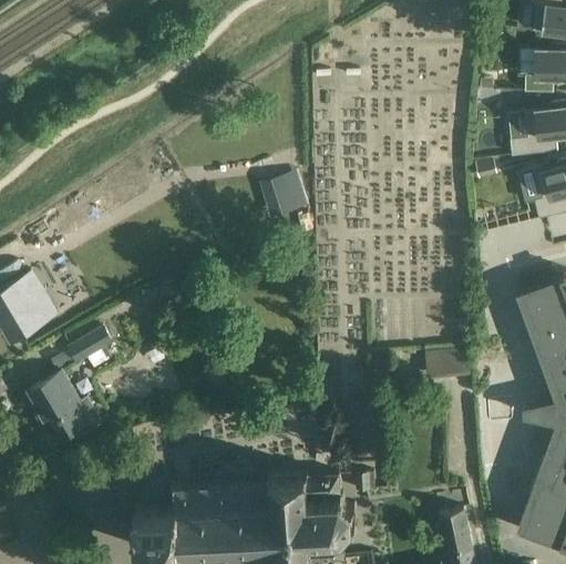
[(532,0),(532,2),(536,3),(533,30),(565,34),(565,6),(559,6),(559,0),(532,0)]
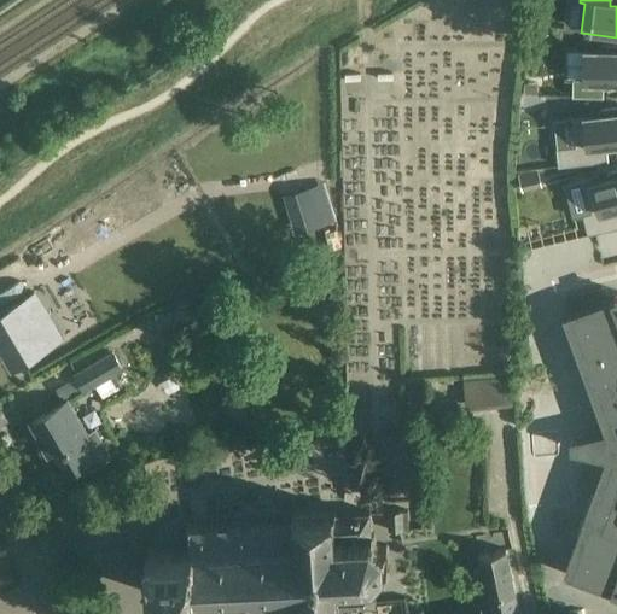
[(571,82),(571,100),(601,100),(603,85),(616,85),(616,50),(600,50),(600,54),(585,53),(583,82),(571,82)]
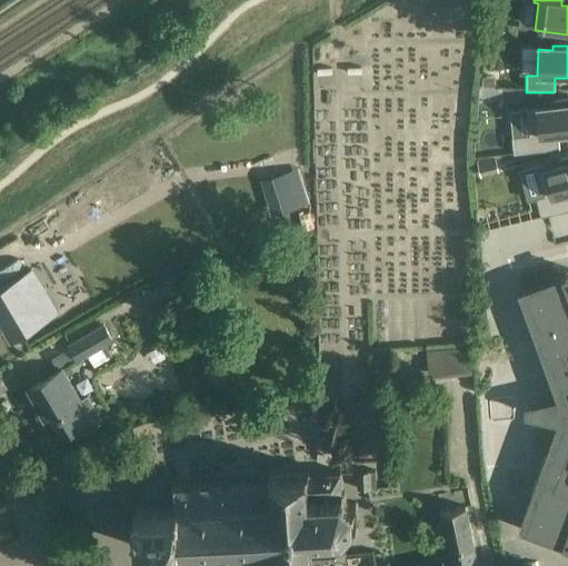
[(529,138),(511,140),(514,156),(558,151),(557,137),(567,135),(567,106),(567,107),(567,103),(551,105),(551,109),(526,111),(529,138)]
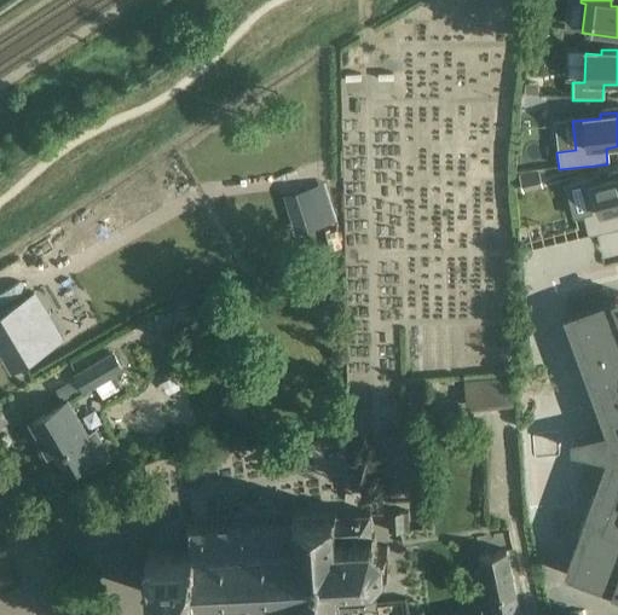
[(535,173),(518,178),(523,193),(539,189),(535,173)]
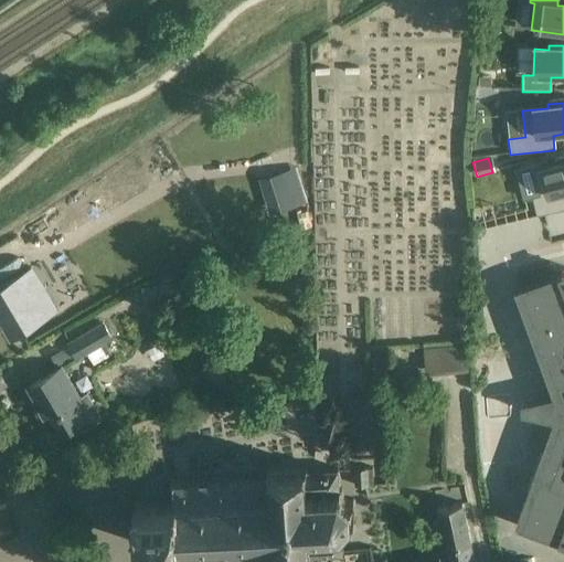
[(540,197),(531,199),(535,218),(563,211),(563,194),(563,192),(563,159),(553,162),(554,166),(533,171),(540,197)]
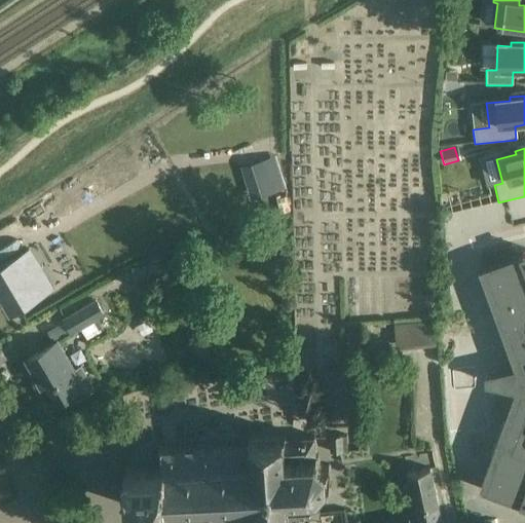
[(263,163),(248,167),(257,199),(272,194),(263,163)]
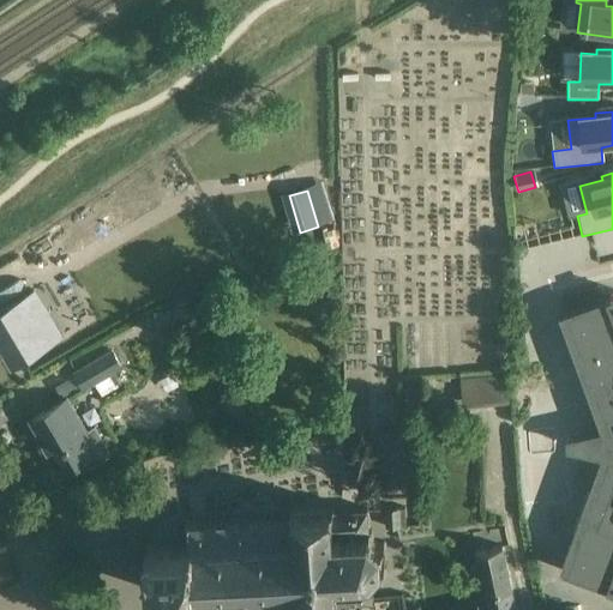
[(47,241),(31,251),(37,260),(53,251),(47,241)]
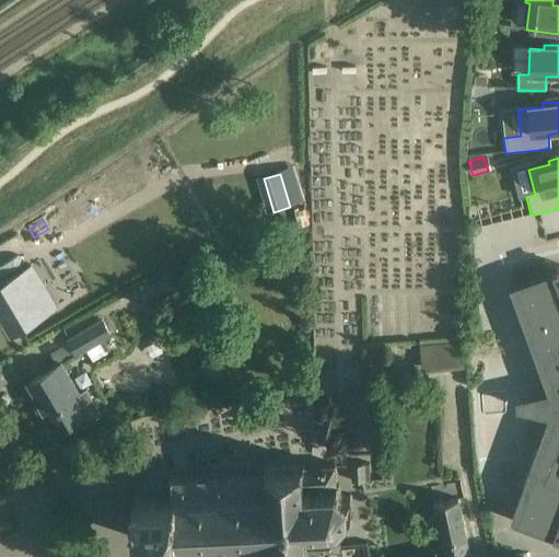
[(524,271),(512,276),(516,288),(515,288),(515,290),(517,289),(528,320),(523,322),(523,323),(525,323),(536,352),(537,357),(538,361),(537,361),(538,363),(543,361),(555,392),(552,392),(521,399),(521,410),(552,419),(555,419),(543,450),(538,448),(537,450),(538,450),(525,488),(523,488),(523,489),(528,491),(524,502),(522,510),(517,522),(515,521),(514,523),(558,538),(558,271),(549,276),(548,271),(546,266),(545,264),(545,263),(543,264),(537,266),(524,271)]
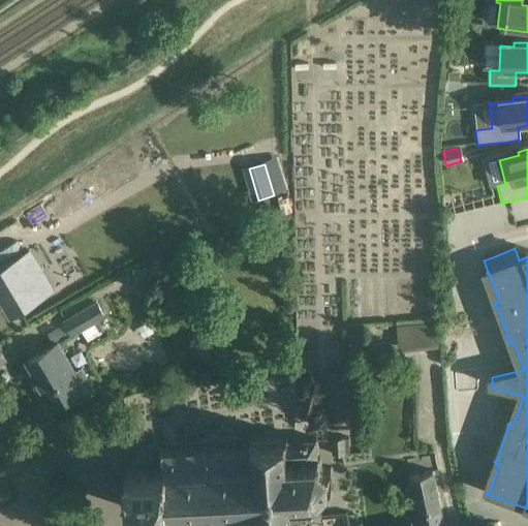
[(0,300),(10,317),(38,301),(31,288),(25,278),(37,271),(27,253),(14,260),(0,269),(0,300)]
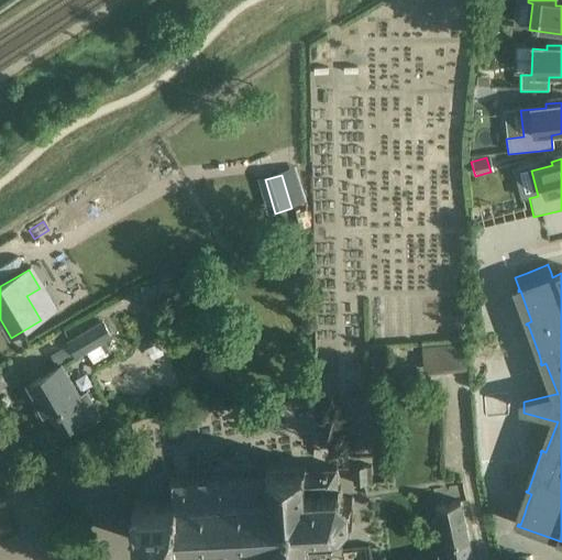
[(101,325),(67,344),(76,360),(110,340),(101,325)]
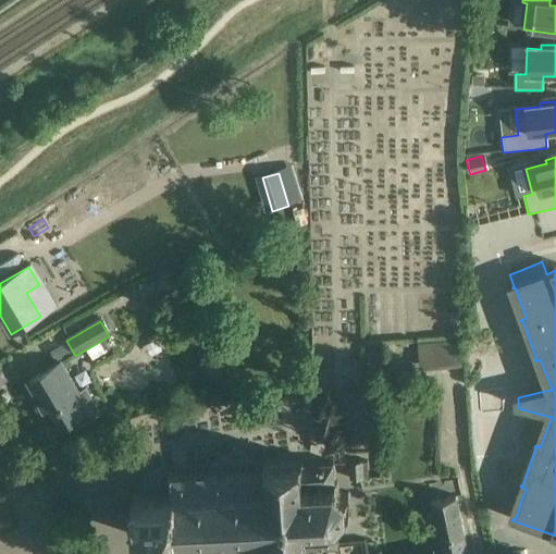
[(417,368),(458,367),(457,342),(417,343),(417,368)]
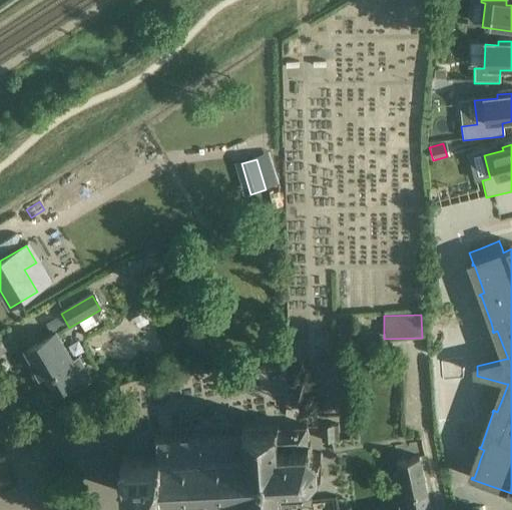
[(71,363),(55,335),(24,353),(41,382),(37,384),(46,400),(66,388),(69,394),(92,381),(78,358),(71,363)]
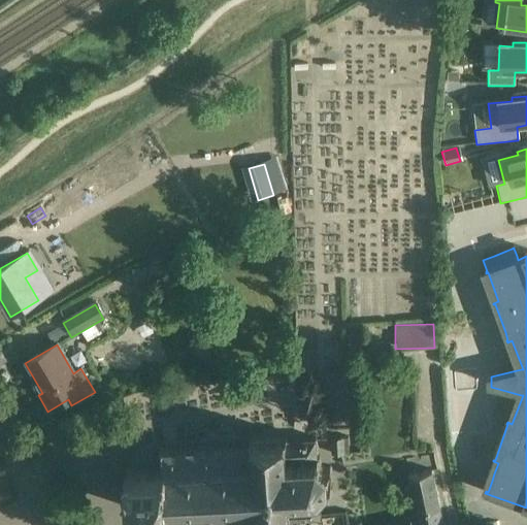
[(319,458),(317,440),(287,443),(286,440),(252,443),(253,447),(237,448),(237,443),(233,443),(234,447),(220,448),(220,444),(217,444),(217,448),(202,449),(201,445),(198,446),(198,450),(184,451),(184,447),(179,447),(180,451),(162,452),(159,449),(158,451),(160,454),(157,456),(155,459),(156,463),(158,466),(162,468),(159,470),(131,472),(127,468),(123,472),(127,477),(128,485),(132,484),(132,495),(128,495),(129,503),(125,509),(129,513),(134,507),(155,506),(155,509),(160,513),(163,511),(164,524),(203,524),(206,524),(220,523),(220,524),(224,524),(224,523),(237,523),(237,524),(241,524),(241,522),(257,521),(257,524),(280,524),(291,523),(291,522),(322,520),(321,501),(324,502),(325,499),(321,498),(327,488),(331,489),(332,487),(328,485),(328,473),(331,471),(330,469),(326,471),(320,461),(323,459),(321,456),(319,458)]
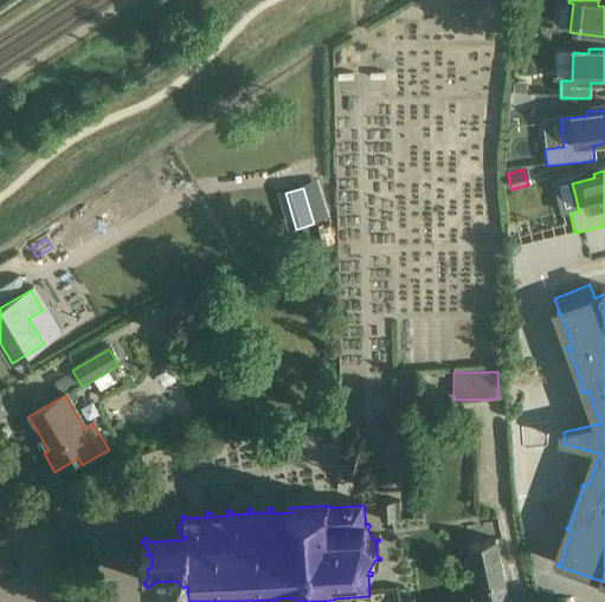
[(507,601),(504,587),(495,542),(468,547),(471,562),(464,563),(470,601),(507,601)]
